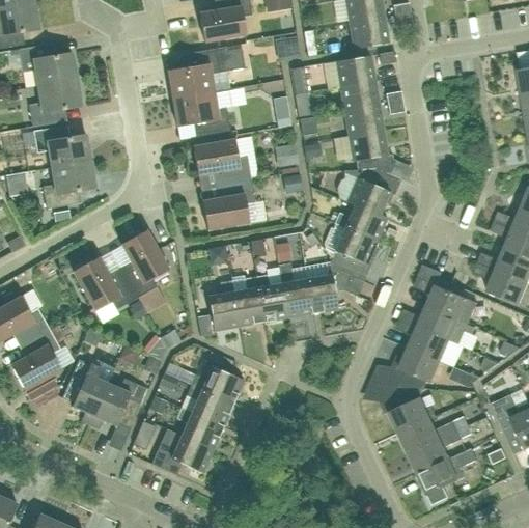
[(223,0),(224,7),(200,11),(204,40),(246,33),(243,15),(252,14),(250,0),(223,0)]
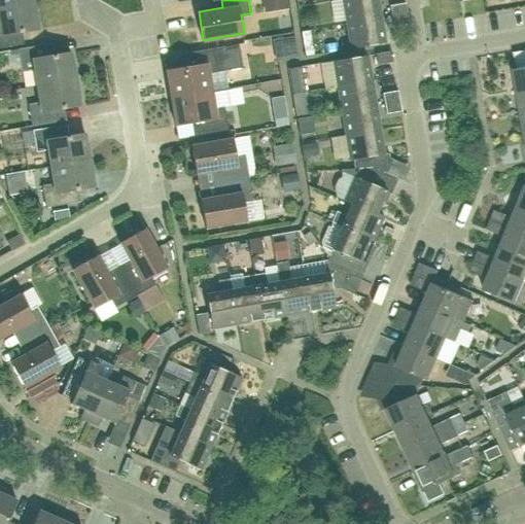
[(289,10),(290,0),(272,0),(271,8),(289,10)]
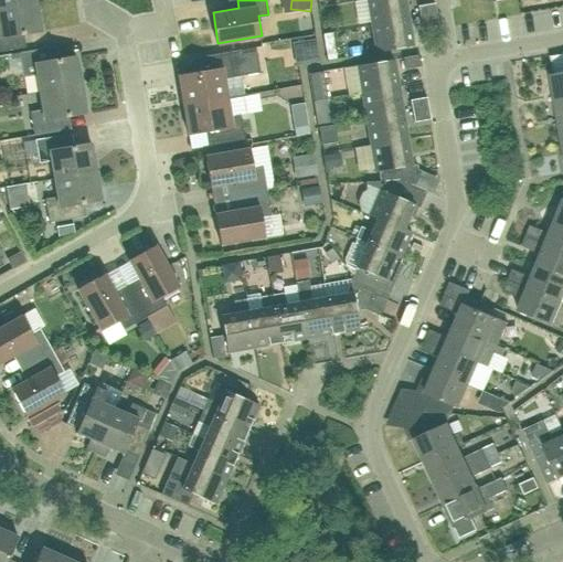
[(368,0),(372,23),(409,17),(405,0),(368,0)]
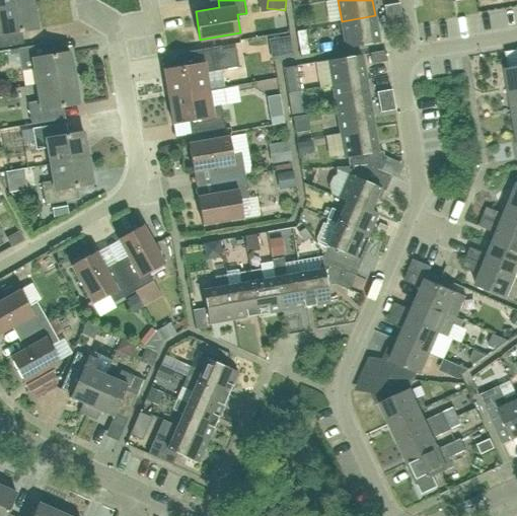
[(33,1),(0,6),(0,45),(16,43),(14,30),(38,27),(33,1)]
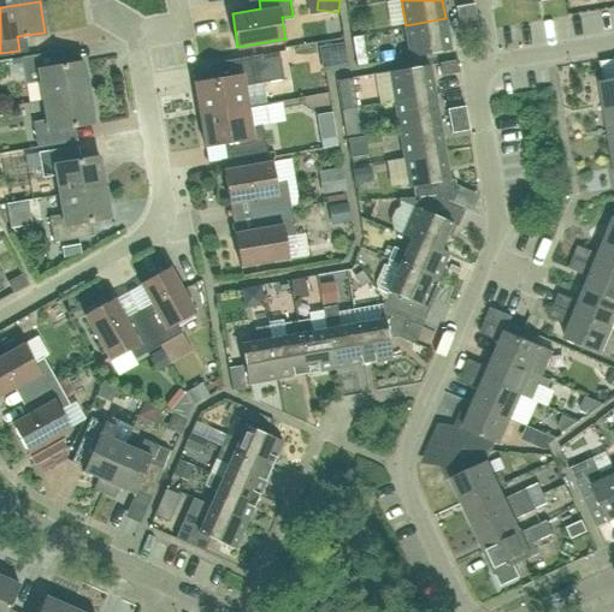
[(459,16),(477,13),(476,3),(458,5),(459,16)]
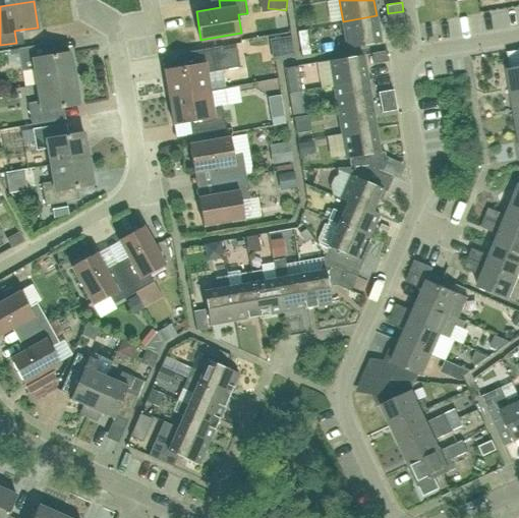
[(405,22),(403,11),(388,13),(390,24),(405,22)]
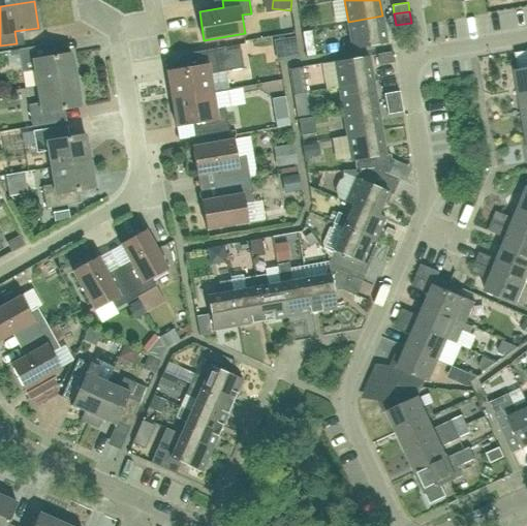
[(382,16),(348,22),(352,48),(386,41),(382,16)]
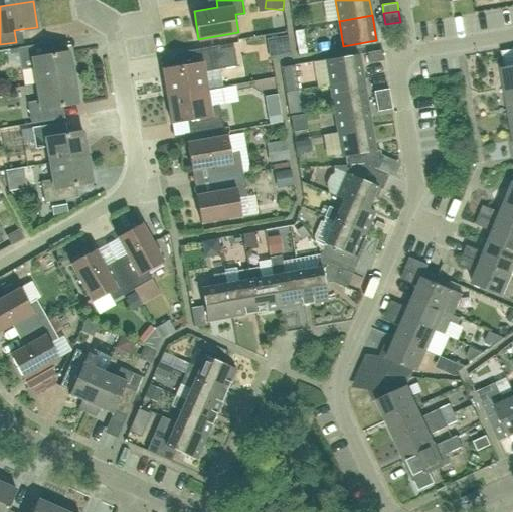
[(290,32),(269,36),(271,47),(292,43),(290,32)]
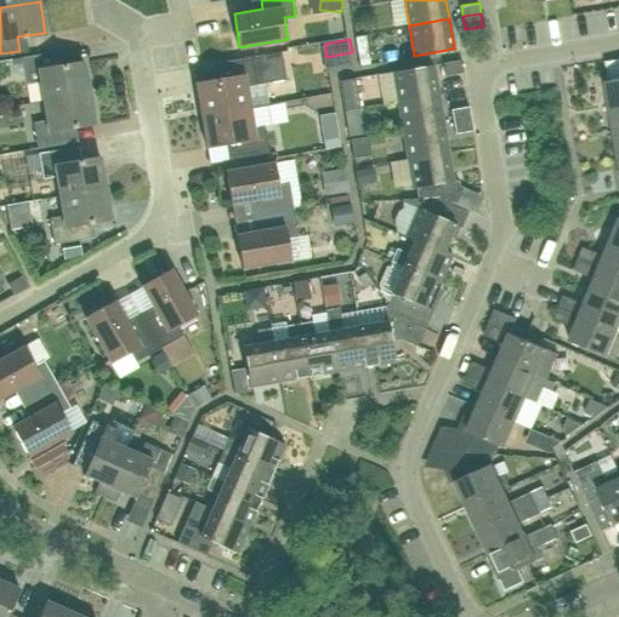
[(45,98),(90,91),(84,60),(56,64),(54,50),(23,56),(27,81),(41,79),(45,98)]
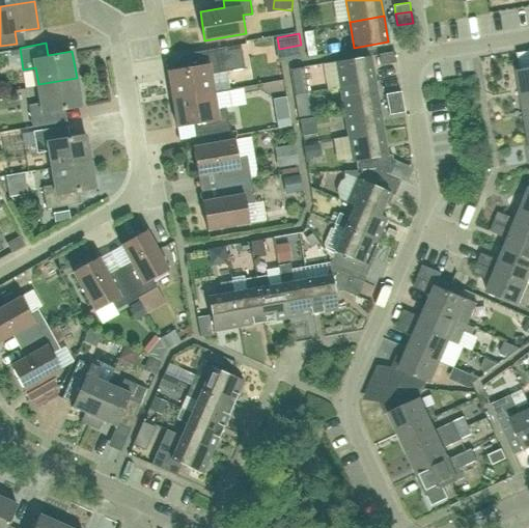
[(168,70),(173,96),(214,90),(212,73),(243,66),(240,48),(228,50),(227,45),(190,52),(192,65),(168,70)]
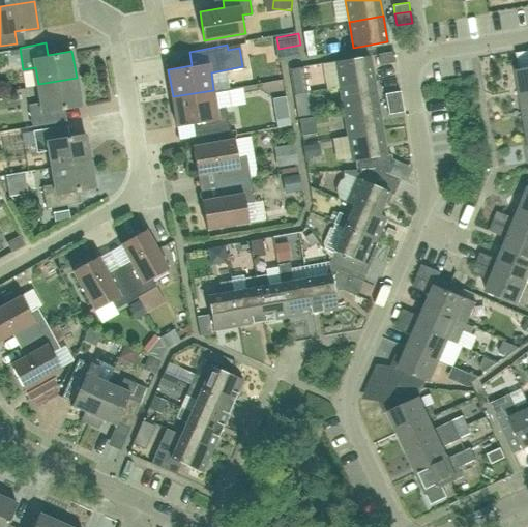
[(396,60),(394,50),(379,53),(380,62),(396,60)]
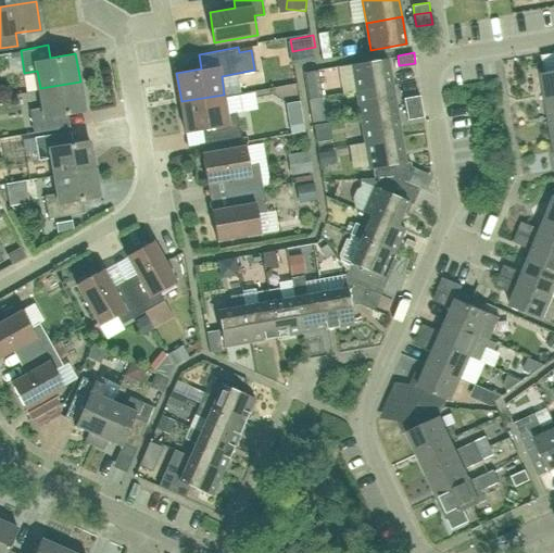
[(352,63),(356,89),(392,84),(388,57),(352,63)]
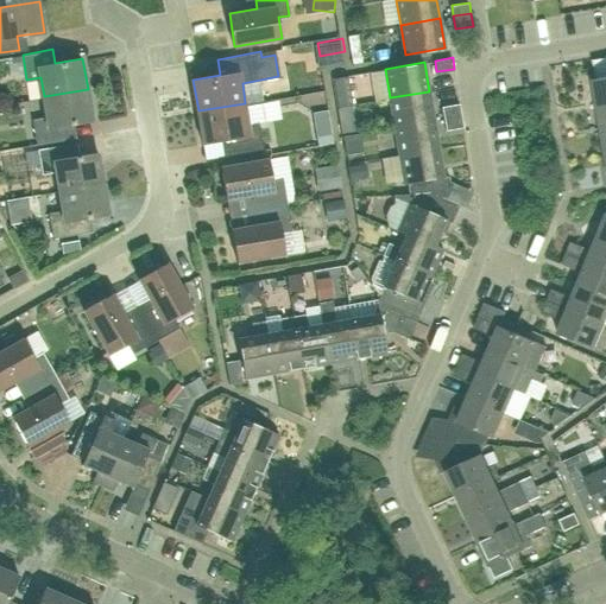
[(377,71),(361,75),(366,95),(383,90),(377,71)]
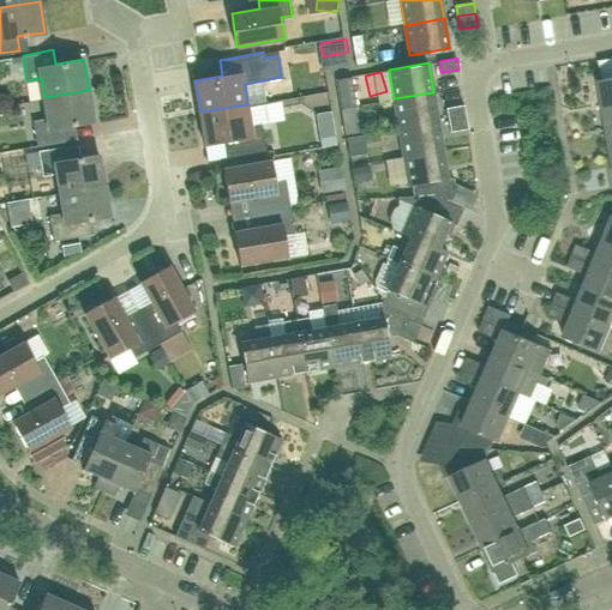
[(605,106),(611,104),(611,77),(600,79),(605,106)]
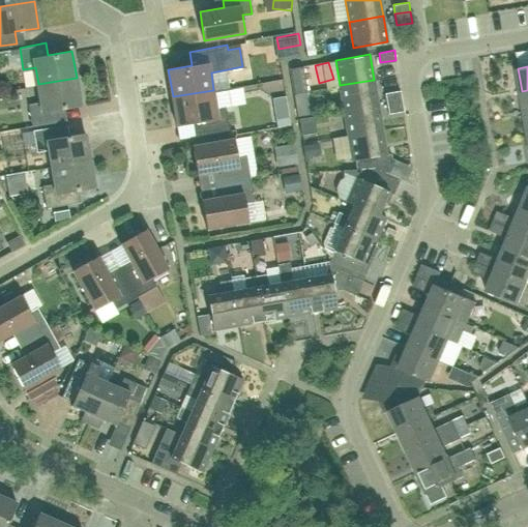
[(77,78),(38,84),(41,101),(29,104),(32,125),(59,120),(57,109),(81,105),(77,78)]
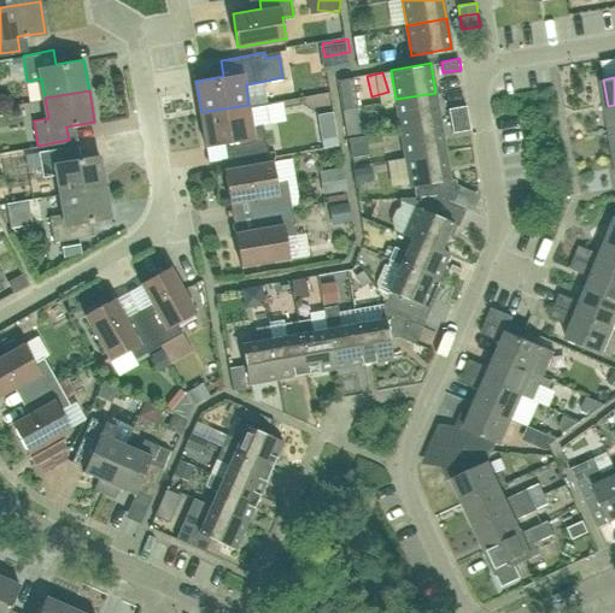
[(440,121),(435,93),(396,99),(400,128),(440,121)]
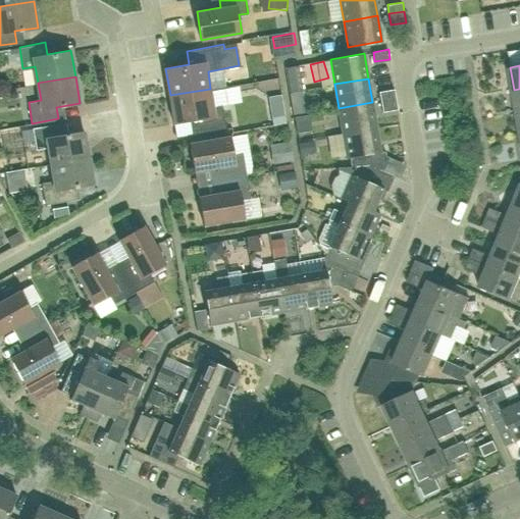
[(210,89),(170,95),(174,122),(199,118),(201,133),(226,127),(222,104),(213,106),(210,89)]
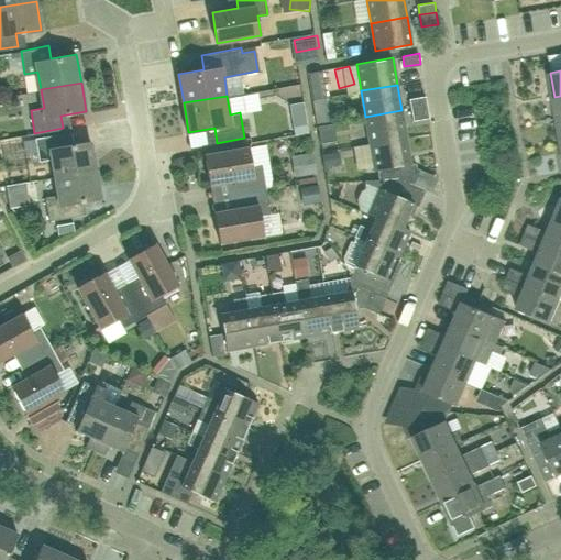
[(411,109),(428,106),(426,96),(410,98),(411,109)]
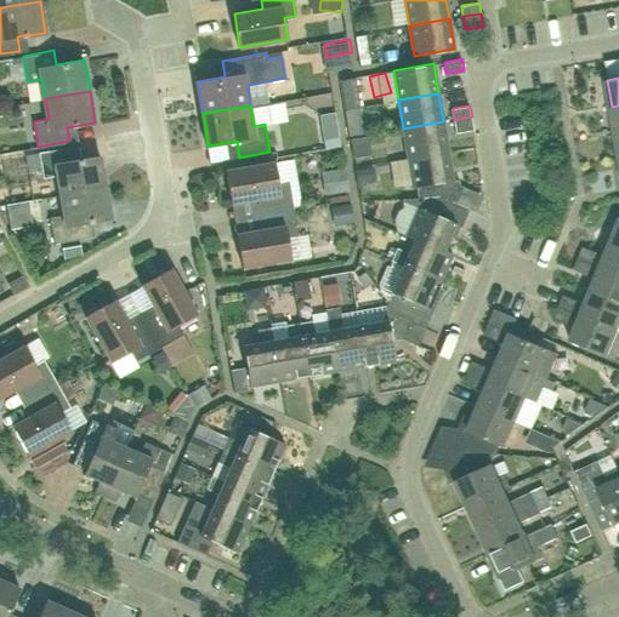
[(475,129),(472,116),(454,120),(456,132),(475,129)]
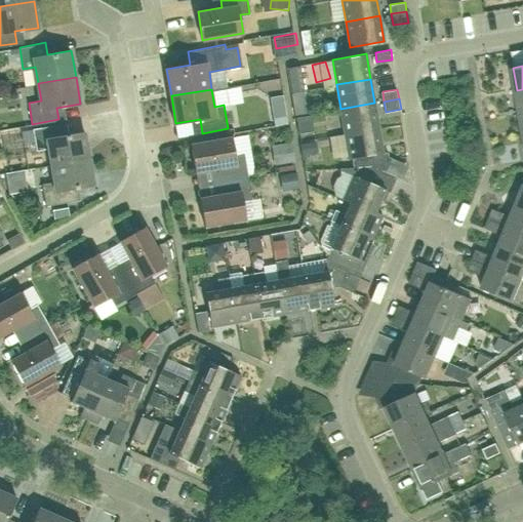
[(345,132),(378,127),(374,103),(340,109),(345,132)]
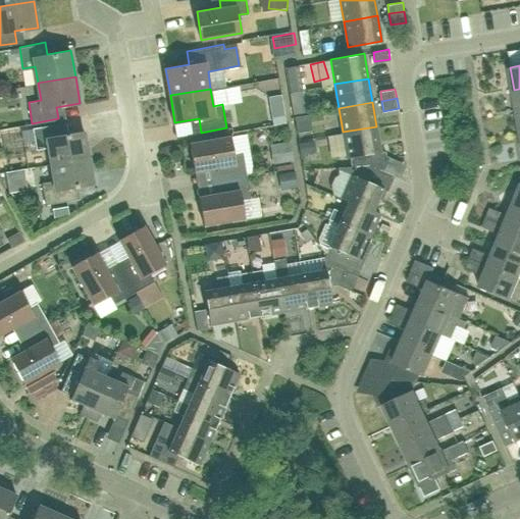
[(51,163),(89,157),(85,131),(61,135),(59,122),(33,127),(37,149),(49,147),(51,163)]
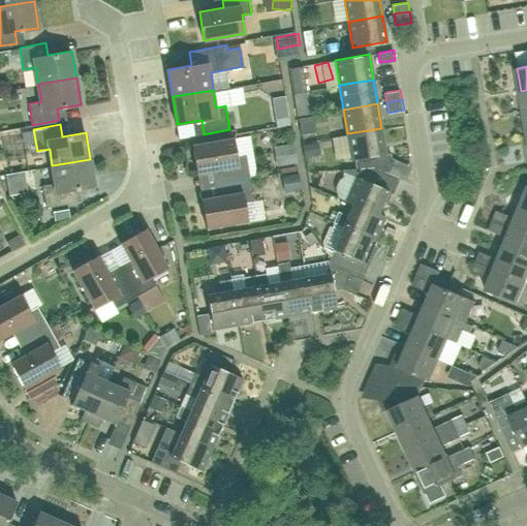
[(385,153),(381,128),(347,133),(351,159),(377,155),(378,158),(375,166),(385,171),(392,156),(391,152),(385,153)]
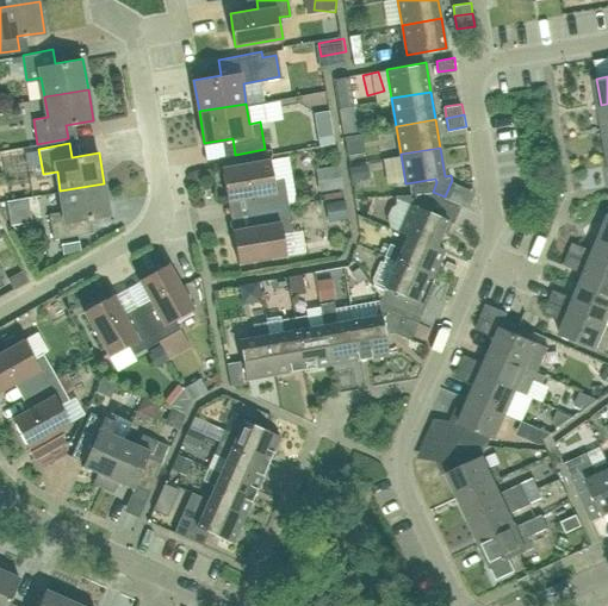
[(256,194),(259,210),(289,204),(284,177),(274,179),(270,158),(223,167),(228,199),(256,194)]
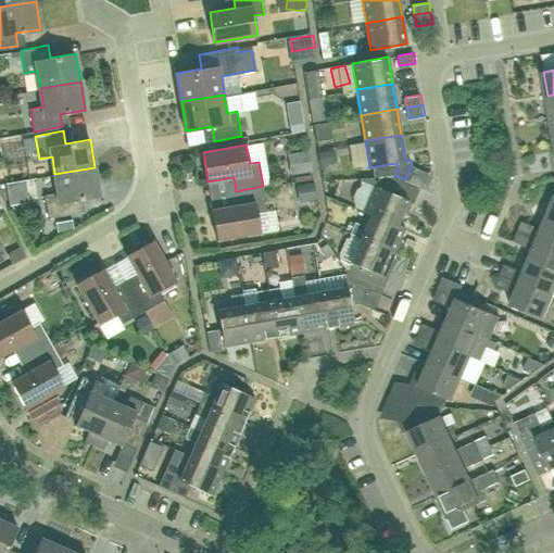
[(337,162),(335,148),(318,151),(320,164),(337,162)]
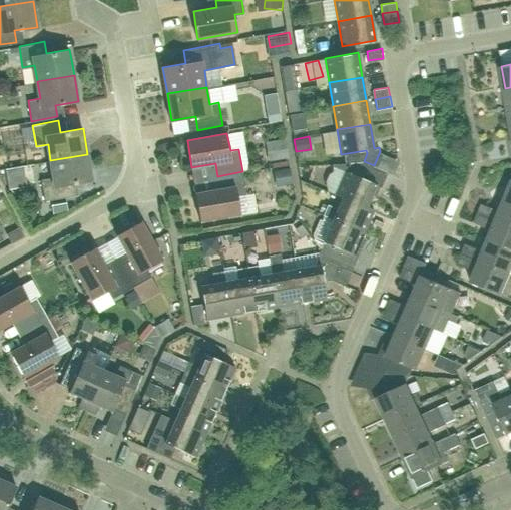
[(92,179),(87,154),(50,160),(53,176),(41,178),(45,200),(70,195),(68,183),(92,179)]
